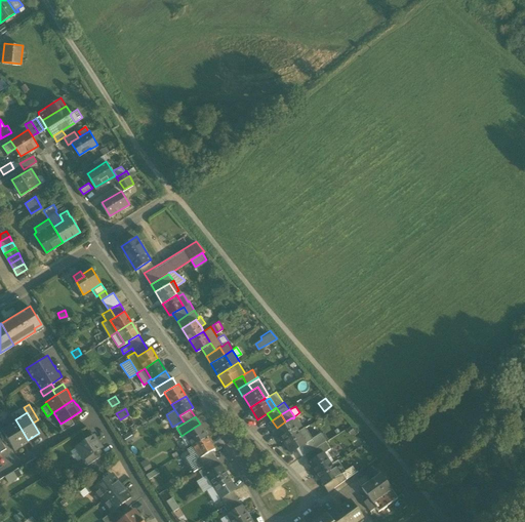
[(59,424),(63,429),(74,423),(71,417),(61,424),(59,424)]
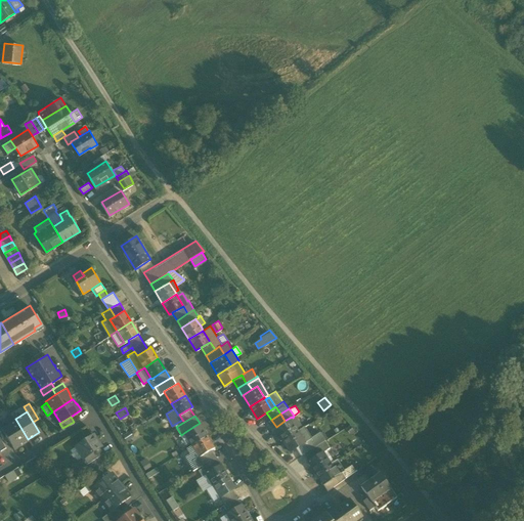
[(292,417),(290,418),(296,428),(301,425),(296,418),(294,420),(293,418),(292,417)]
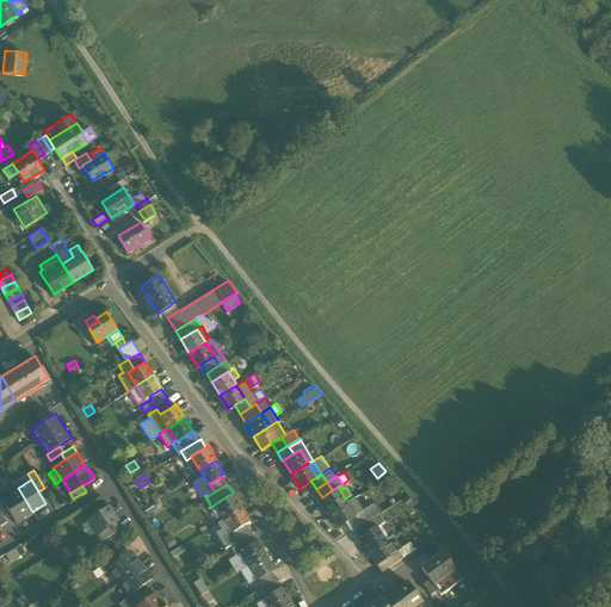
[(346,501),(345,499),(338,487),(332,490),(322,497),(321,497),(329,511),(346,501)]
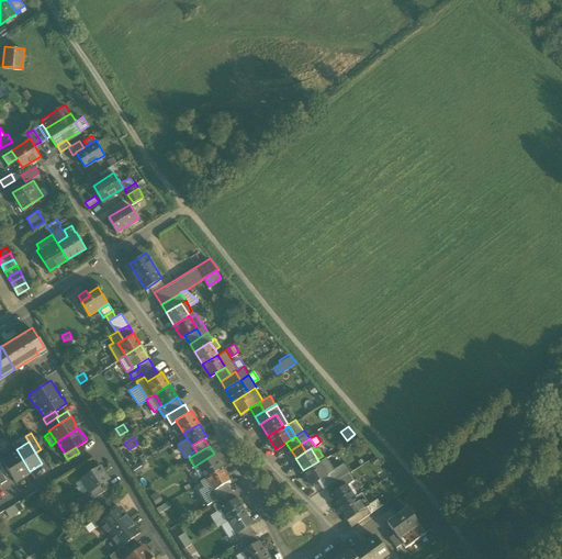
[(31,472),(30,471),(17,449),(2,459),(15,481),(31,472)]
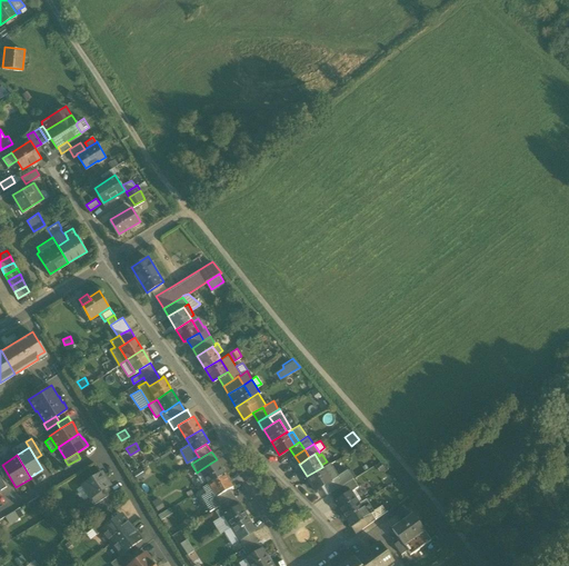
[(207,478),(209,482),(223,473),(217,459),(201,469),(207,478)]
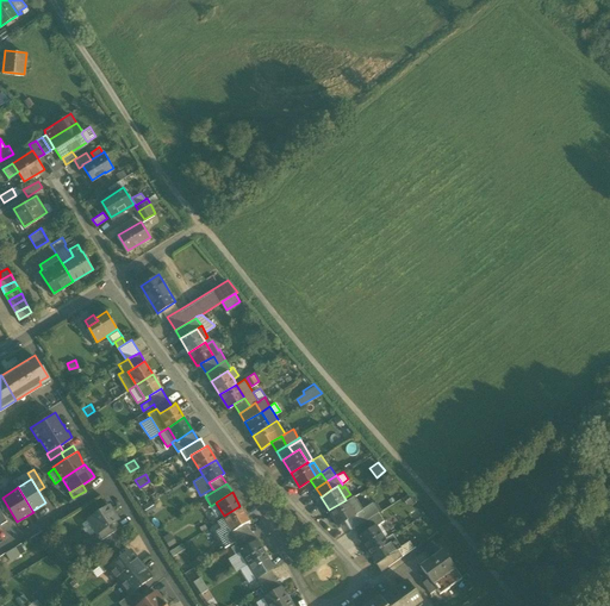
[(415,501),(406,493),(402,497),(410,505),(415,501)]
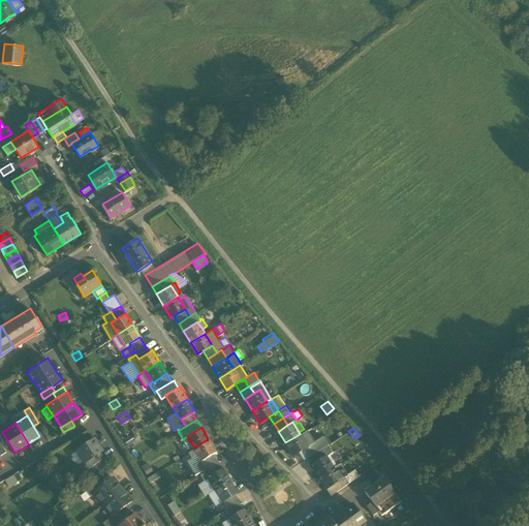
[(304,439),(309,435),(306,430),(305,431),(300,434),(304,439)]
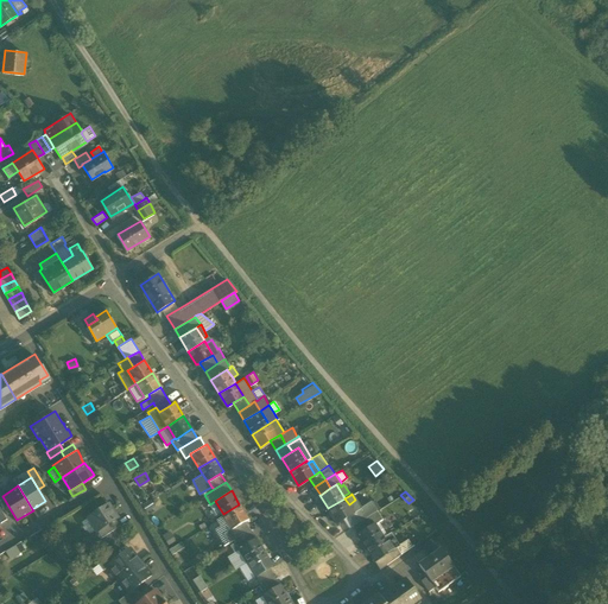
[(151,497),(141,503),(146,510),(154,504),(151,497)]
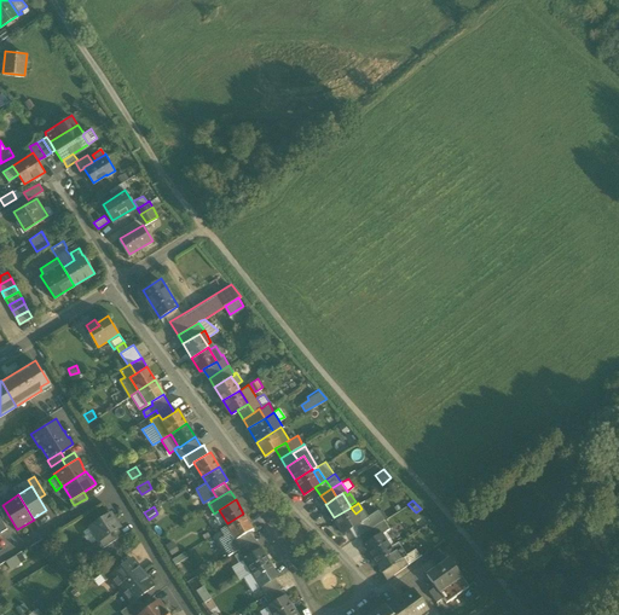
[(359,521),(359,520),(356,514),(351,508),(334,517),(343,532),(354,524),(359,521)]
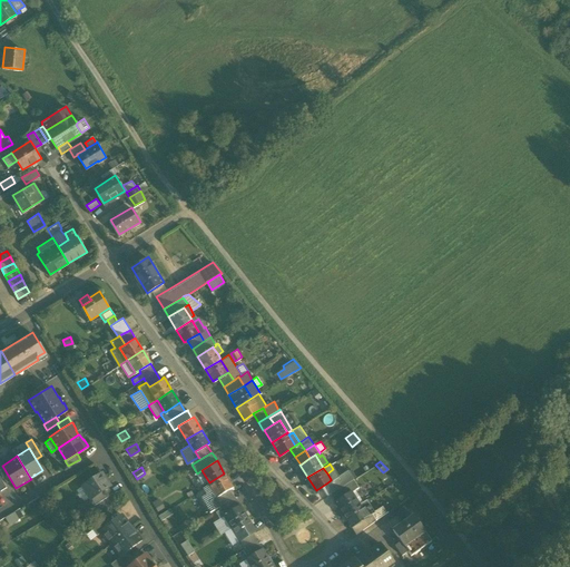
[(347,468),(336,475),(334,476),(341,486),(343,485),(353,478),(347,468)]
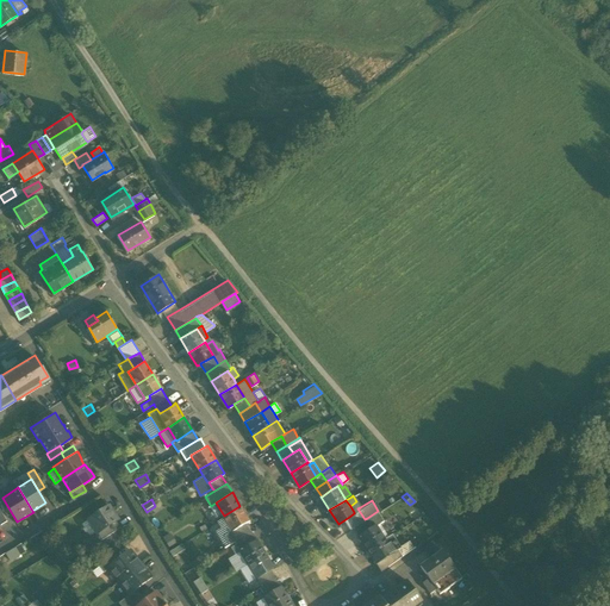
[(356,501),(350,506),(354,512),(358,508),(360,507),(356,501)]
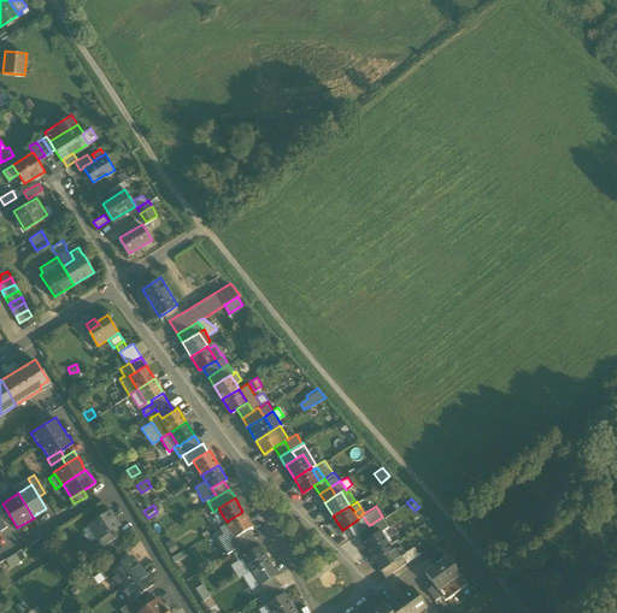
[(219,522),(224,518),(218,508),(213,512),(219,522)]
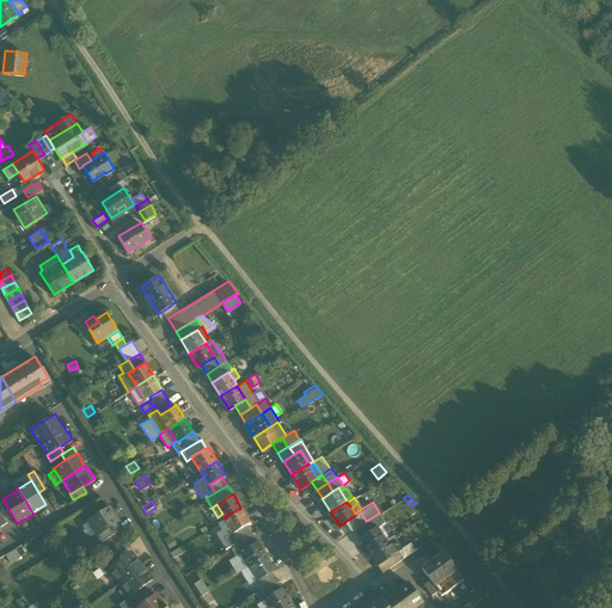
[(89,519),(98,533),(116,521),(118,520),(109,505),(89,519)]
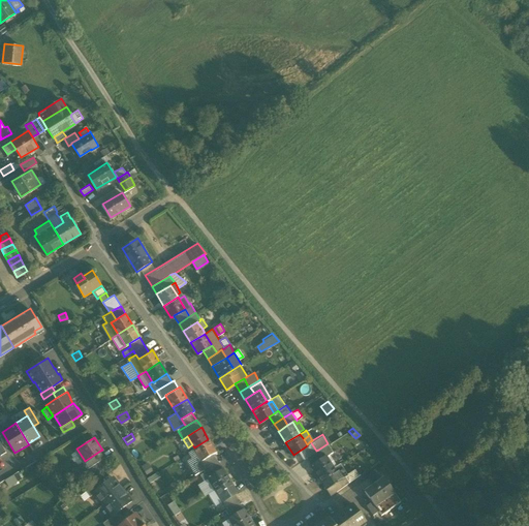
[(215,451),(208,439),(194,447),(197,453),(191,457),(186,460),(195,474),(198,472),(204,469),(208,466),(204,458),(213,453),(215,451)]
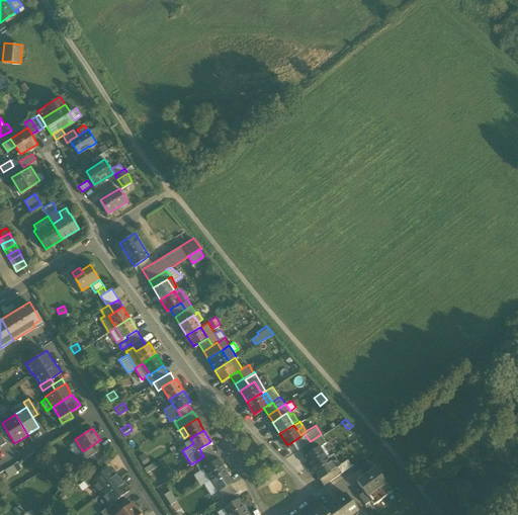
[(296,439),(300,446),(310,441),(304,432),(300,435),(300,436),(296,439)]
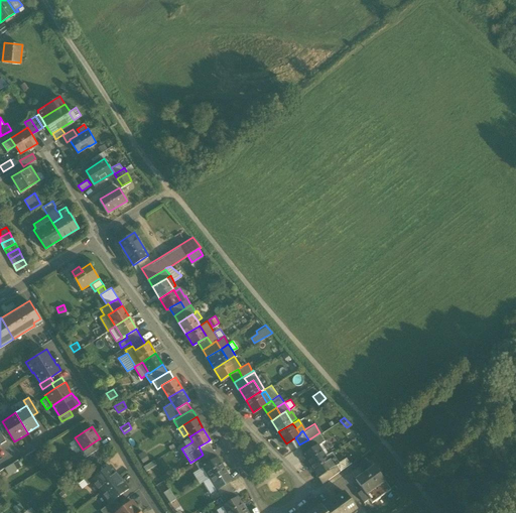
[(325,440),(319,432),(310,438),(314,446),(317,444),(321,442),(325,440)]
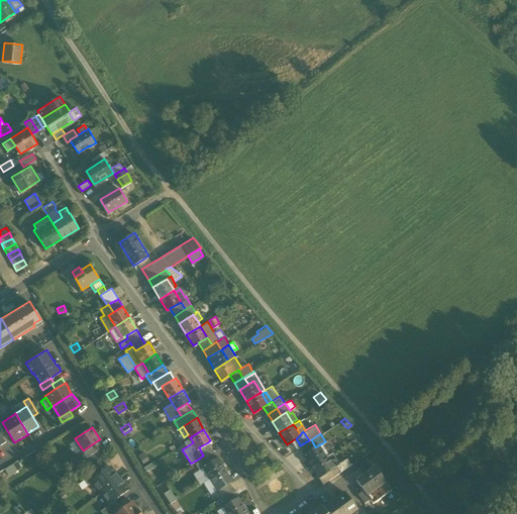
[(184,441),(187,446),(193,442),(190,437),(184,441)]
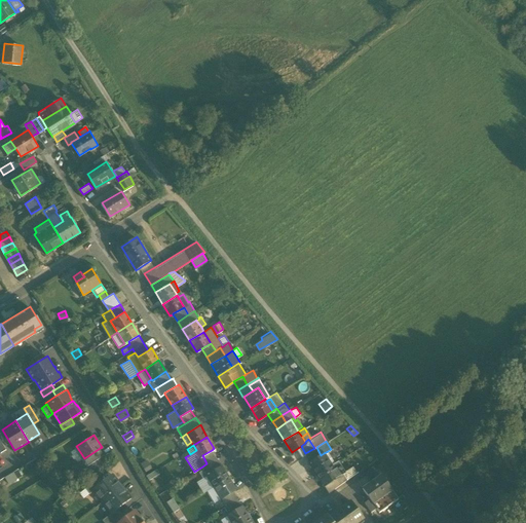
[(84,458),(76,446),(70,450),(77,462),(84,458)]
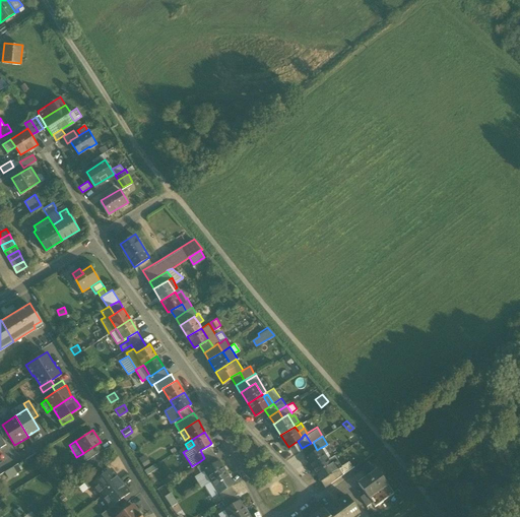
[(313,442),(311,443),(302,448),(307,456),(317,450),(313,442)]
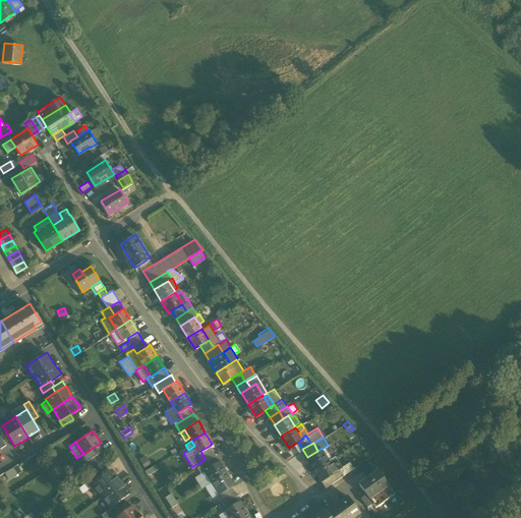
[(83,454),(88,460),(100,452),(103,450),(99,444),(83,454)]
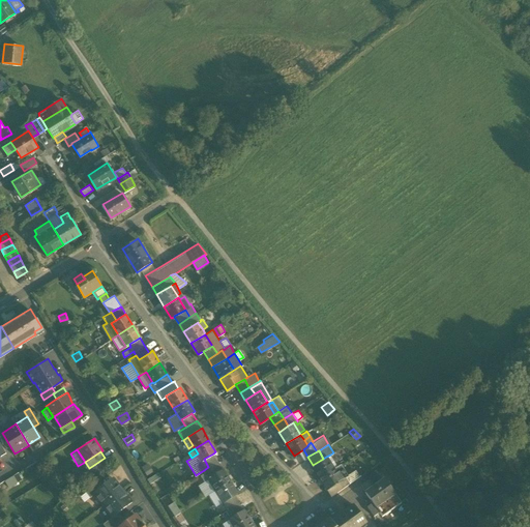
[(204,459),(208,467),(218,461),(213,454),(204,459)]
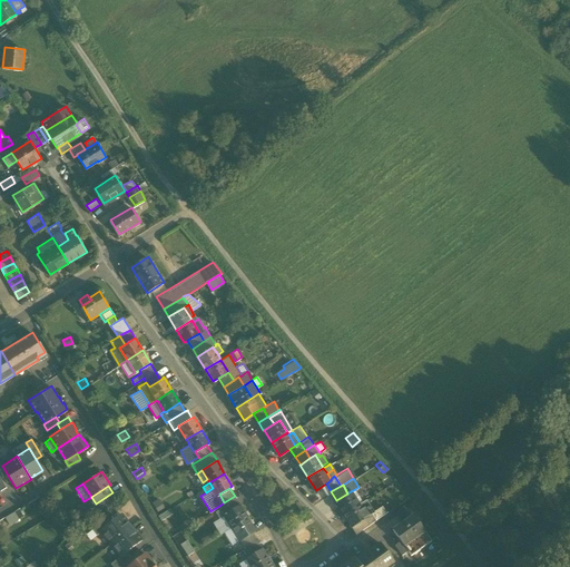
[(363,500),(355,489),(351,491),(359,504),(363,500)]
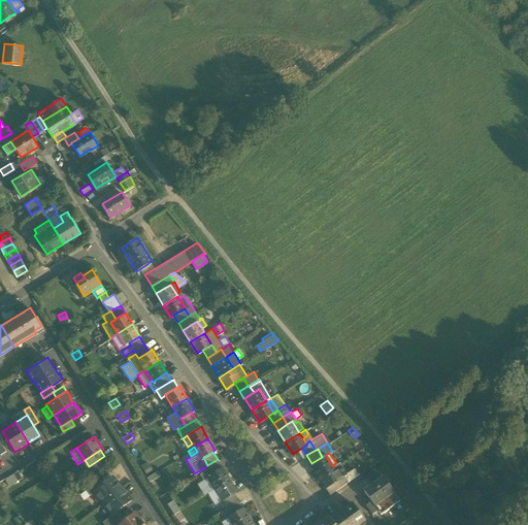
[(332,466),(325,455),(322,457),(311,463),(310,463),(315,469),(311,470),(316,477),(332,466)]
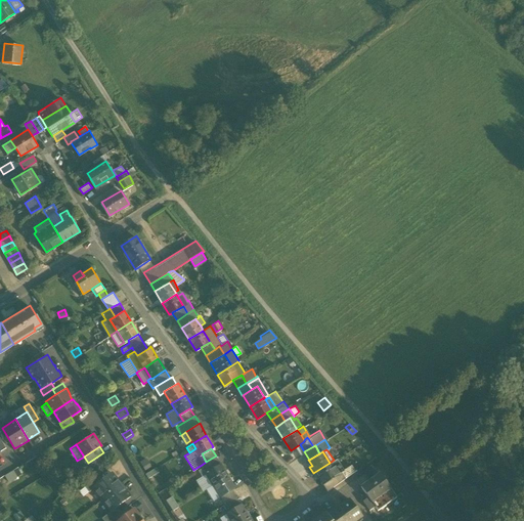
[(84,465),(87,470),(103,460),(100,454),(88,463),(84,465)]
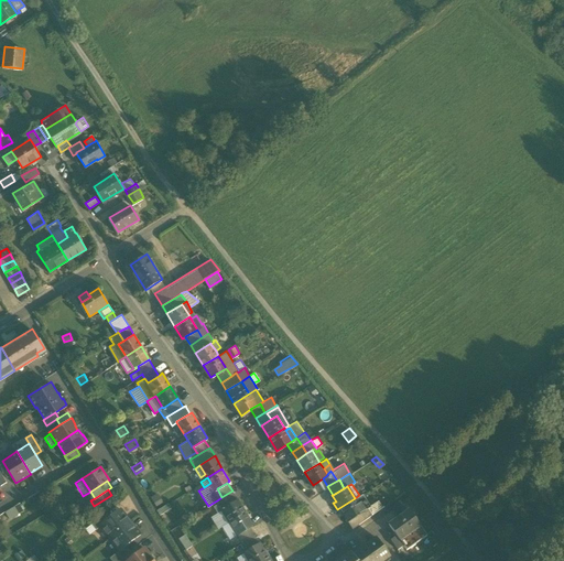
[(237,498),(232,491),(221,497),(217,500),(221,507),(237,498)]
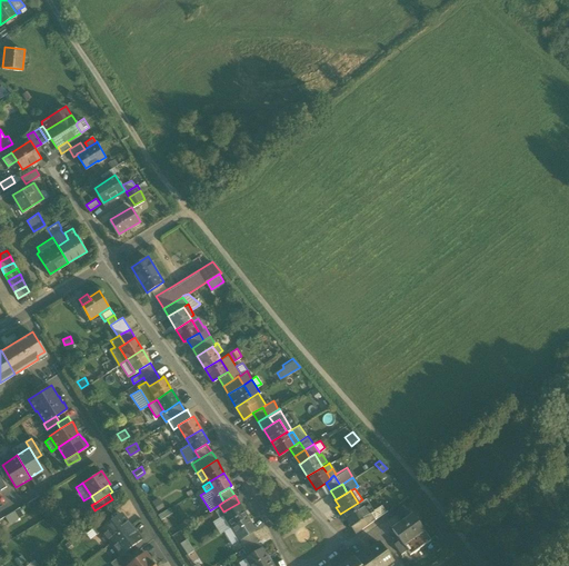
[(158,496),(151,500),(157,509),(165,505),(158,496)]
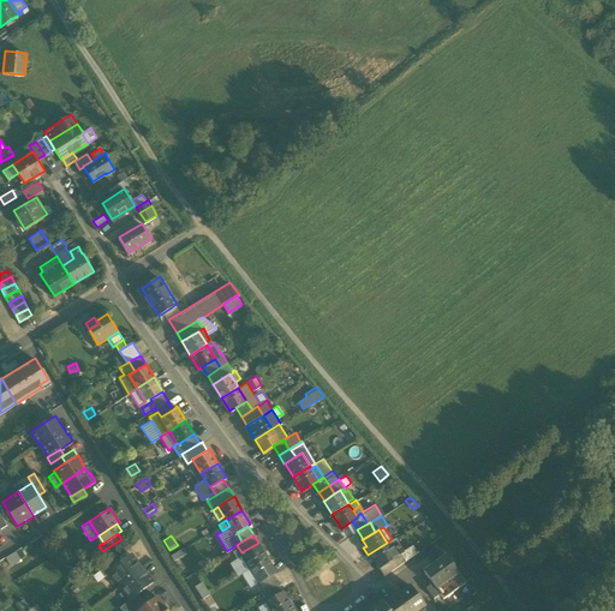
[(400,563),(405,559),(400,552),(404,551),(396,539),(393,541),(392,539),(387,543),(395,556),(400,563)]
